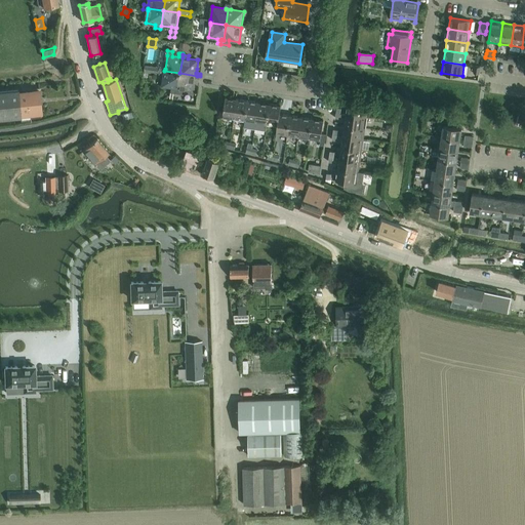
[(160,68),(159,72),(160,72),(164,73),(162,86),(172,87),(171,92),(174,93),(175,88),(177,88),(179,73),(164,71),(165,69),(160,68)]
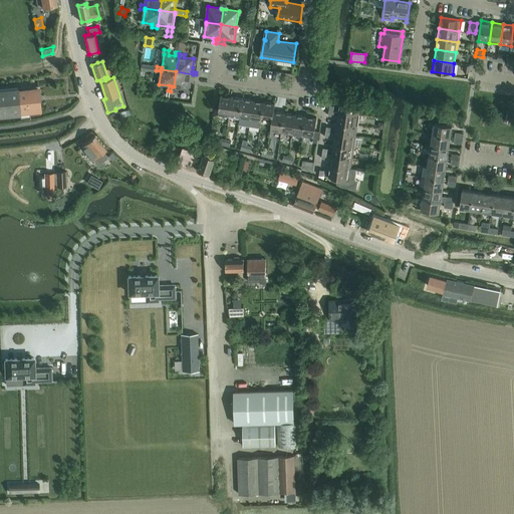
[(172,86),(171,91),(179,92),(180,87),(189,88),(191,76),(193,76),(196,77),(196,74),(193,74),(176,71),(174,86),(172,86)]
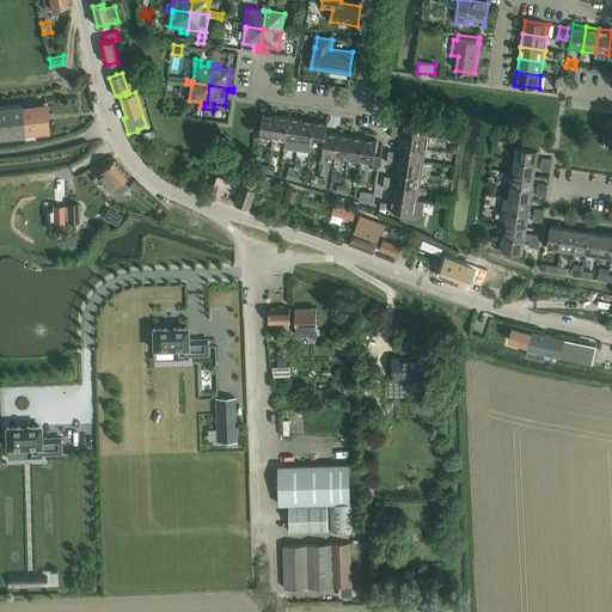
[(22,108),(22,105),(0,106),(0,138),(24,136),(24,134),(48,132),(46,105),(22,108)]
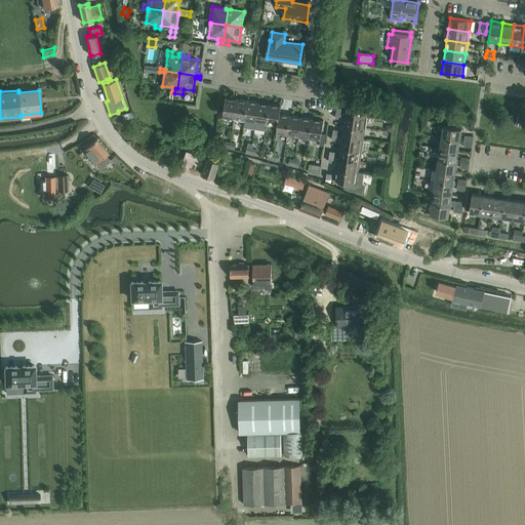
[(227,97),(224,118),(234,120),(235,115),(235,113),(236,112),(236,109),(237,99),(227,97)]
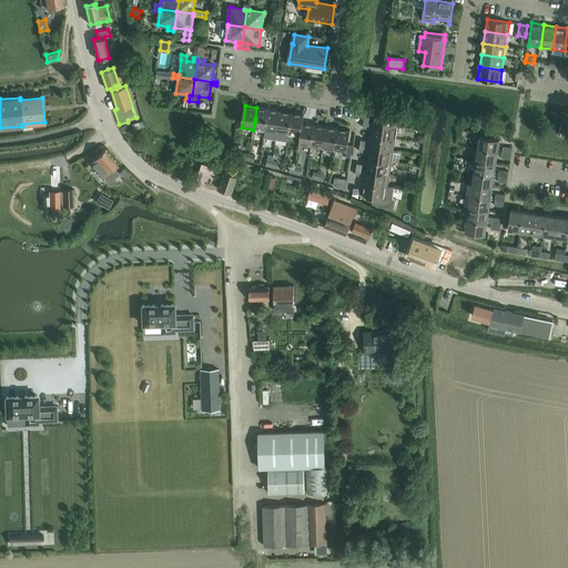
[(254,124),(253,130),(254,130),(265,131),(269,109),(256,108),(255,118),(255,121),(254,122),(254,124)]
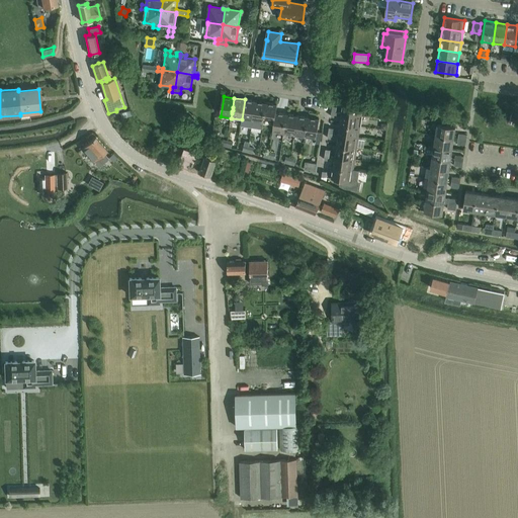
[(242,119),(241,125),(242,125),(252,127),(256,101),(245,99),(242,119)]
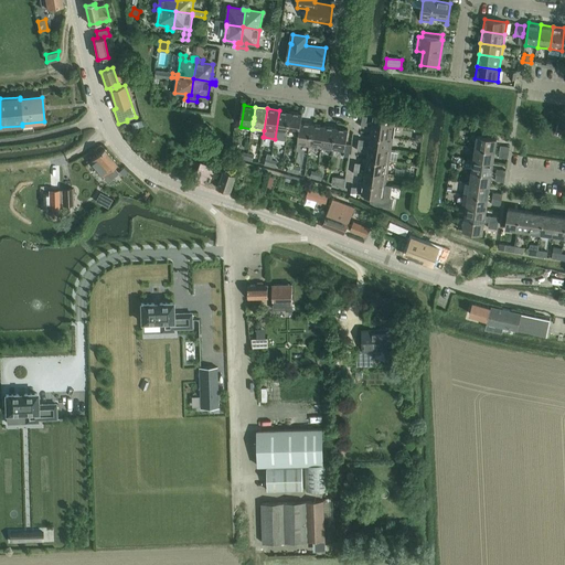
[(279,110),(275,139),(286,141),(287,134),(290,113),(279,110)]
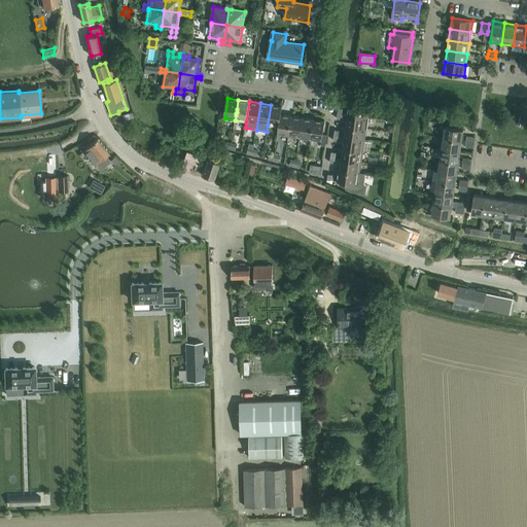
[(349,104),(348,115),(354,115),(369,117),(370,107),(349,104)]
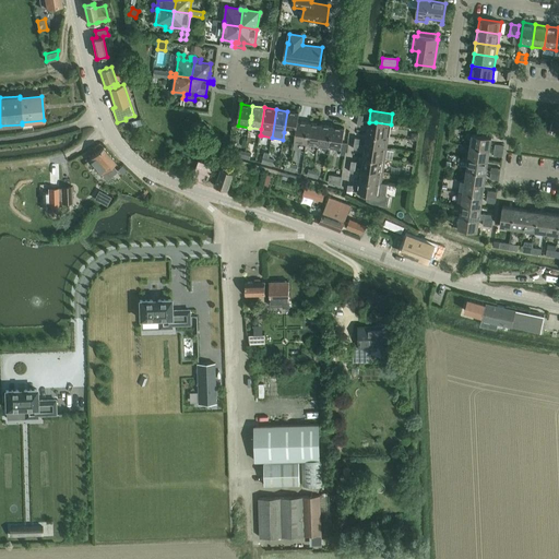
[(287,111),(284,132),(285,133),(296,134),(297,126),(298,127),(298,121),(300,113),(299,113),(287,111)]
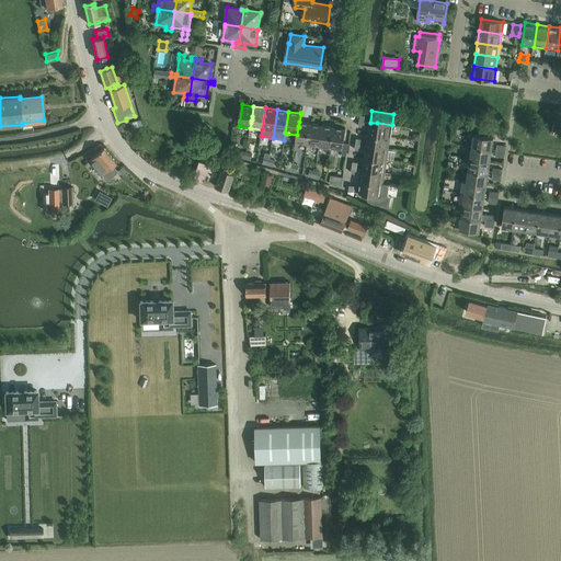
[(297,137),(296,144),(307,145),(310,124),(299,122),(299,127),(298,126),(297,135),(297,137)]
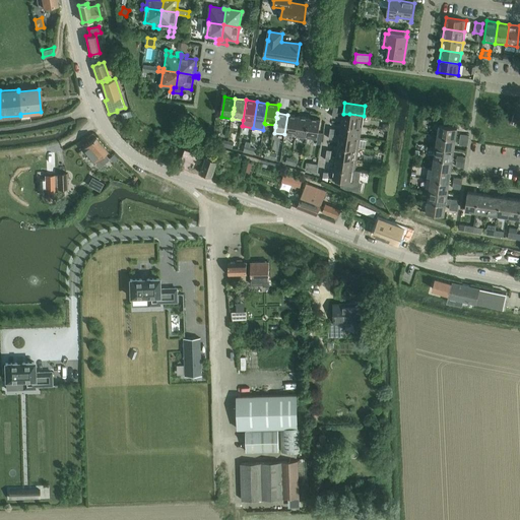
[(339,113),(338,117),(342,117),(341,125),(362,127),(364,116),(349,114),(343,114),(339,113)]
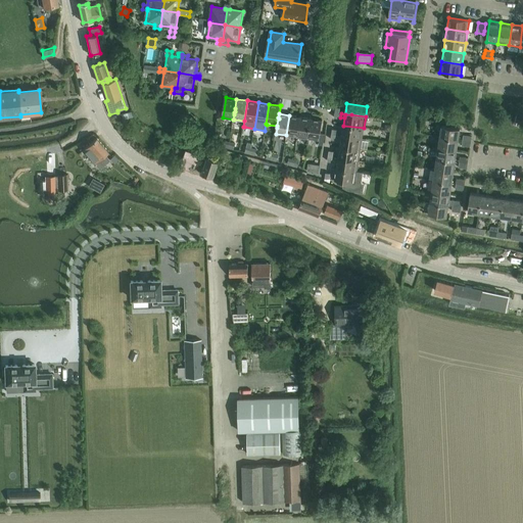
[(289,115),(286,135),(287,136),(297,137),(300,116),(290,115),(289,115)]
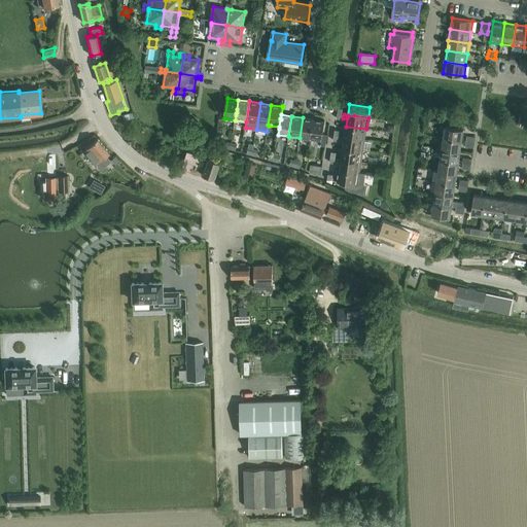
[(303,117),(300,138),(301,138),(310,140),(311,140),(314,119),(303,117)]
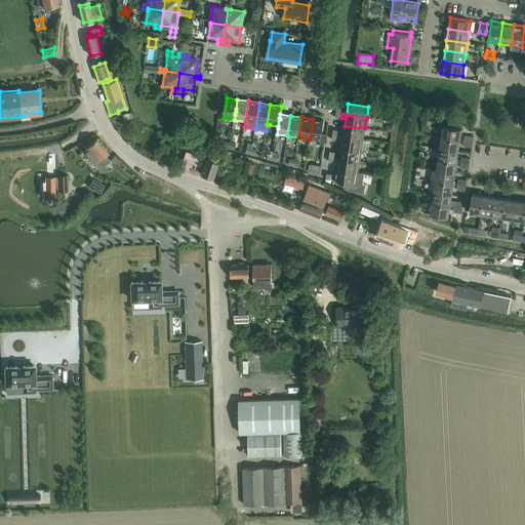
[(313,119),(310,139),(321,140),(322,134),(324,121),(313,119)]
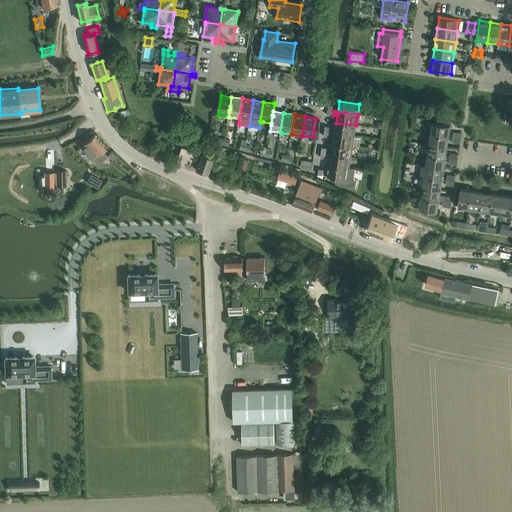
[(336,123),(335,133),(355,136),(356,125),(336,123)]
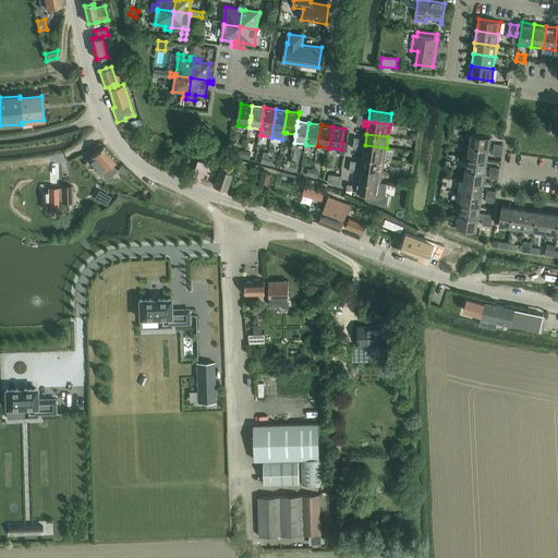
[(472,134),(470,146),(489,148),(492,137),(472,134)]
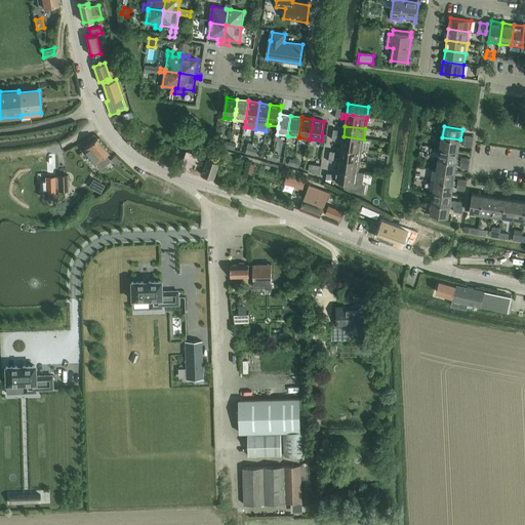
[(344,136),(341,148),(362,150),(364,139),(344,136)]
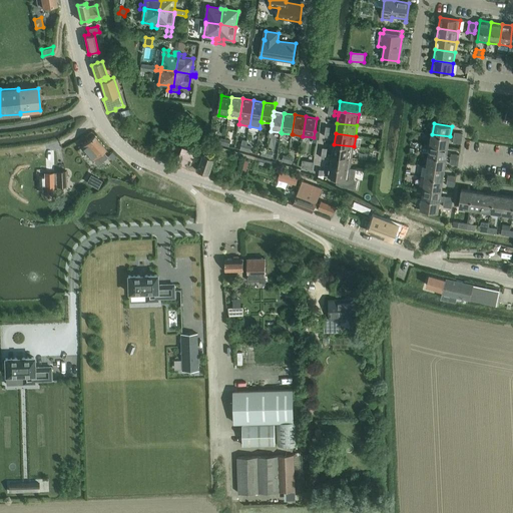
[(432,134),(430,144),(449,147),(450,136),(432,134)]
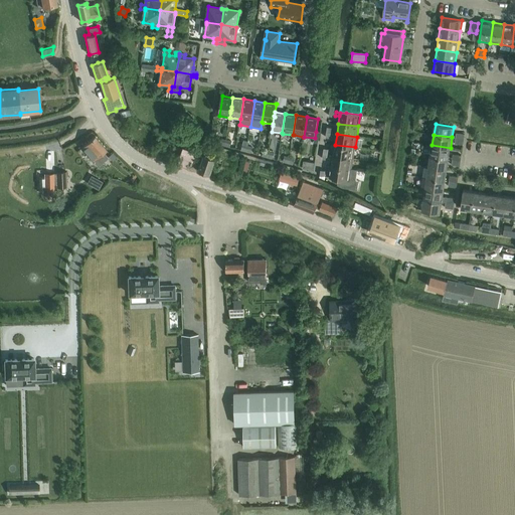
[(94,161),(107,150),(108,149),(96,136),(82,148),(94,161)]
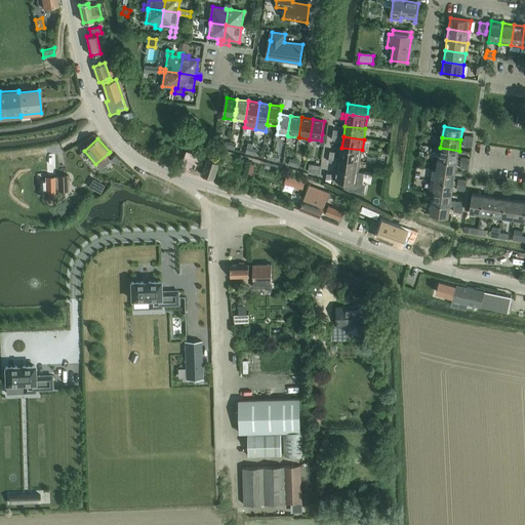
[(341,148),(340,158),(361,161),(362,150),(341,148)]
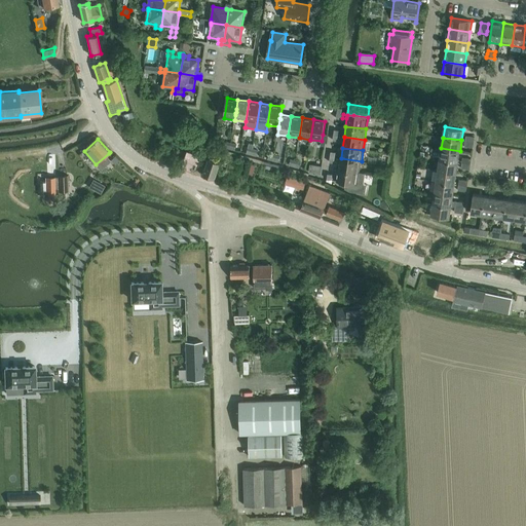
[(441,148),(440,159),(458,162),(460,151),(441,148)]
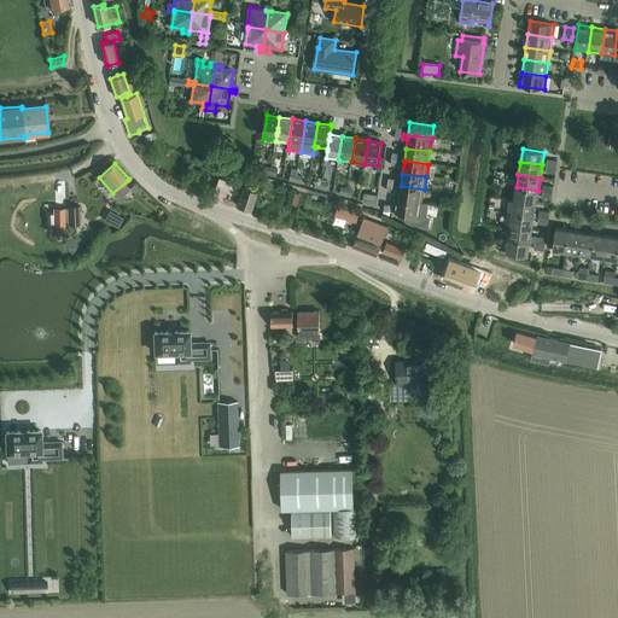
[(221,176),(214,197),(215,197),(225,200),(226,200),(228,193),(233,194),(237,182),(232,180),(221,176)]
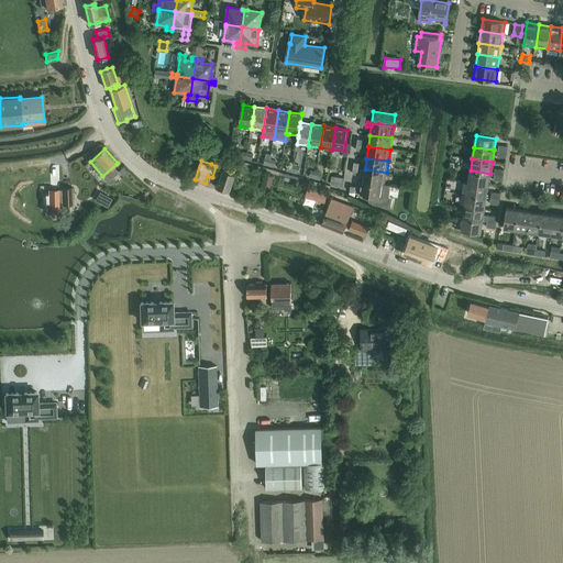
[(128,172),(123,167),(119,172),(123,176),(128,172)]
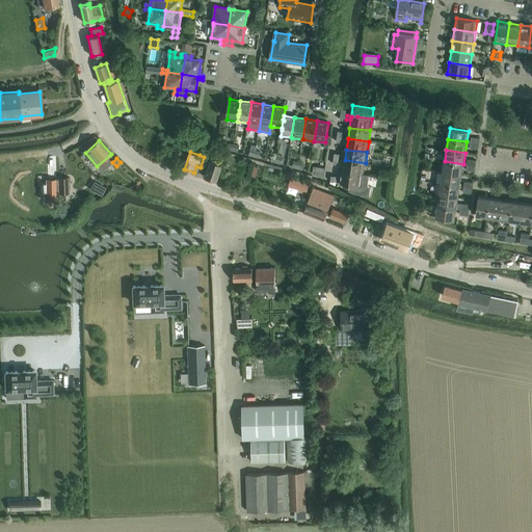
[(217,181),(223,164),(212,160),(206,177),(217,181)]
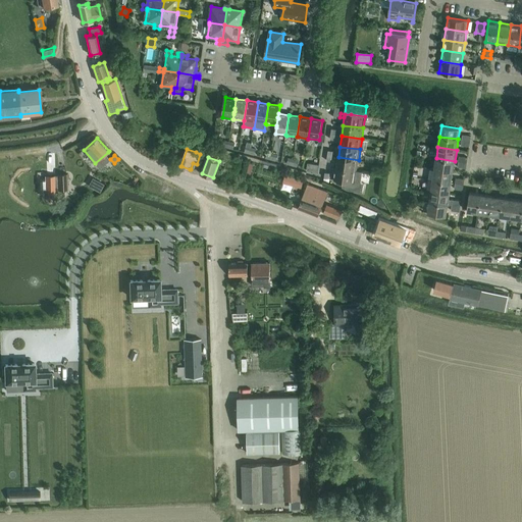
[(338,157),(337,168),(357,171),(359,160),(338,157)]
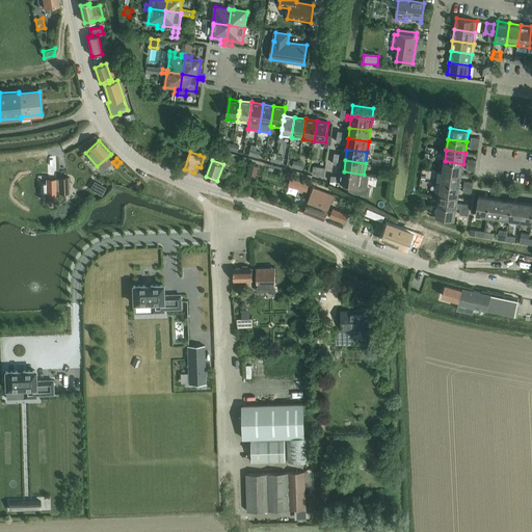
[(445,161),(443,173),(461,175),(463,164),(445,161)]
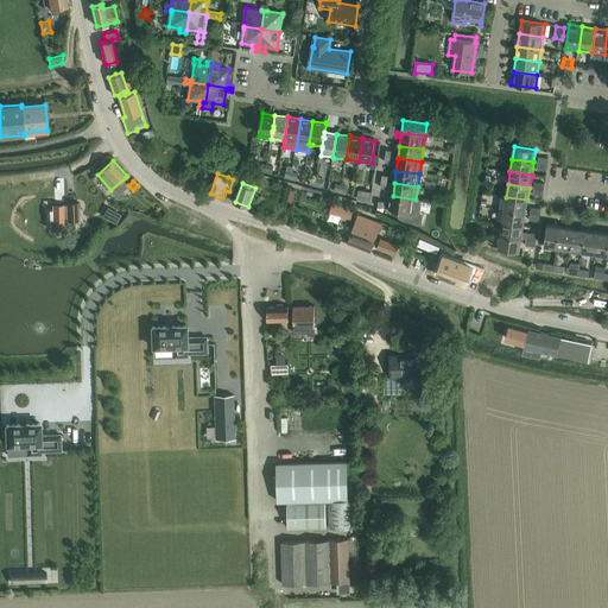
[(328,192),(303,187),(303,190),(327,196),(328,192)]
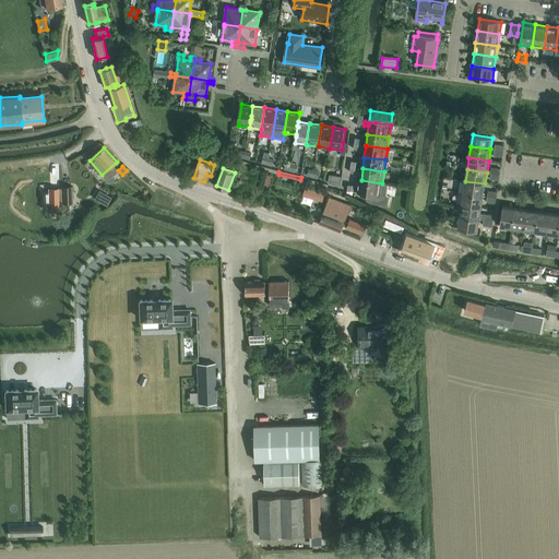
[(252,188),(254,181),(256,177),(244,173),(240,183),(252,188)]
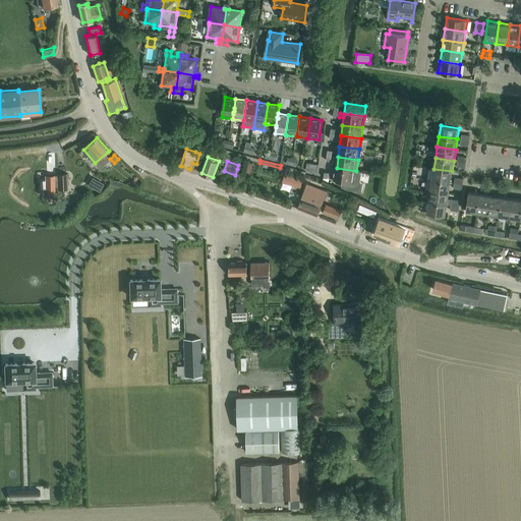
[(306,170),(313,171),(317,172),(319,173),(320,165),(319,165),(307,163),(306,169),(306,170)]
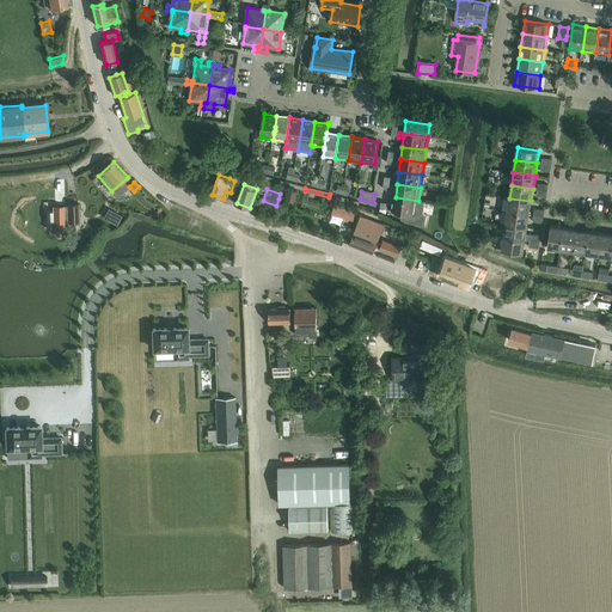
[(396,197),(393,210),(404,212),(403,220),(408,222),(426,226),(427,215),(428,215),(423,214),(426,201),(421,201),(418,201),(396,197)]
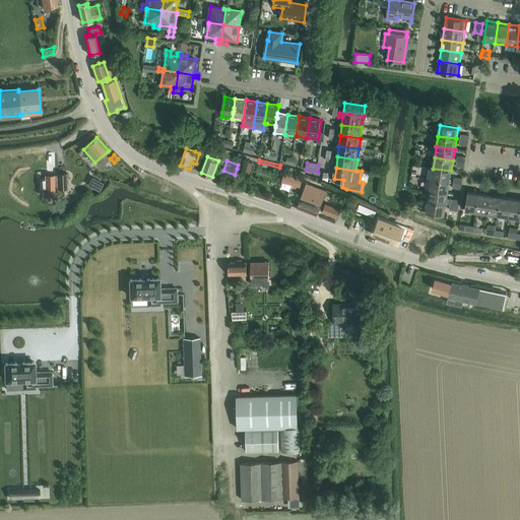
[(433,169),(432,179),(450,182),(451,171),(433,169)]
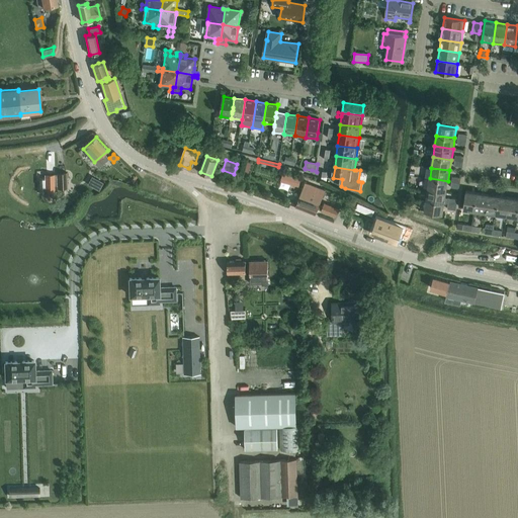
[(58,174),(46,174),(46,191),(58,191),(58,188),(68,188),(67,172),(58,173),(58,174)]
